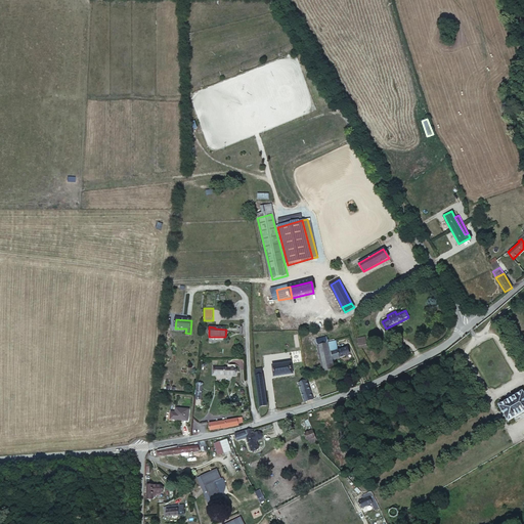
[(332,358),(330,348),(329,341),(328,338),(316,340),(322,370),(334,368),(333,363),(332,358)]
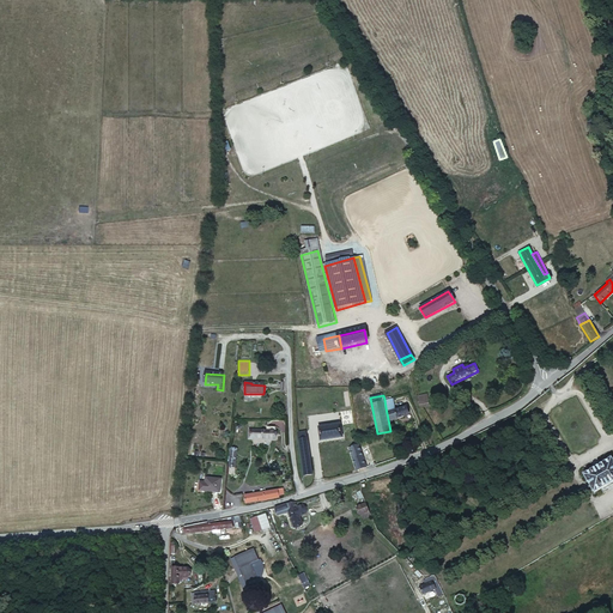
[(393,396),(384,399),(386,407),(388,419),(402,417),(402,413),(410,412),(408,407),(399,408),(395,410),(394,406),(395,406),(393,396)]
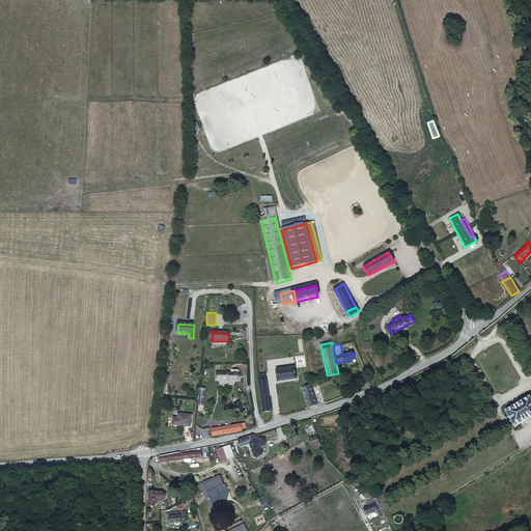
[(297,368),(277,370),(278,382),(299,380),(297,368)]
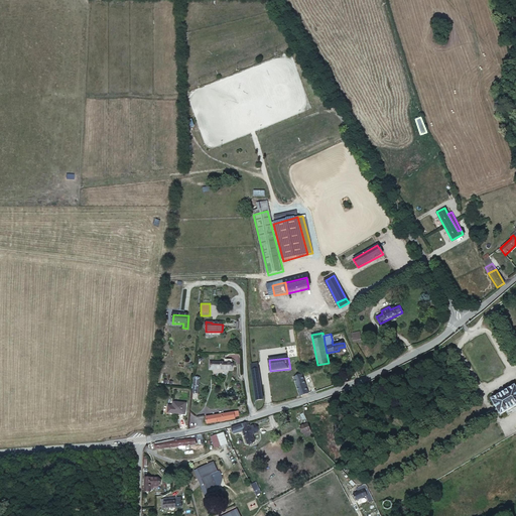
[(226,363),(212,363),(212,371),(234,371),(234,363),(226,363)]
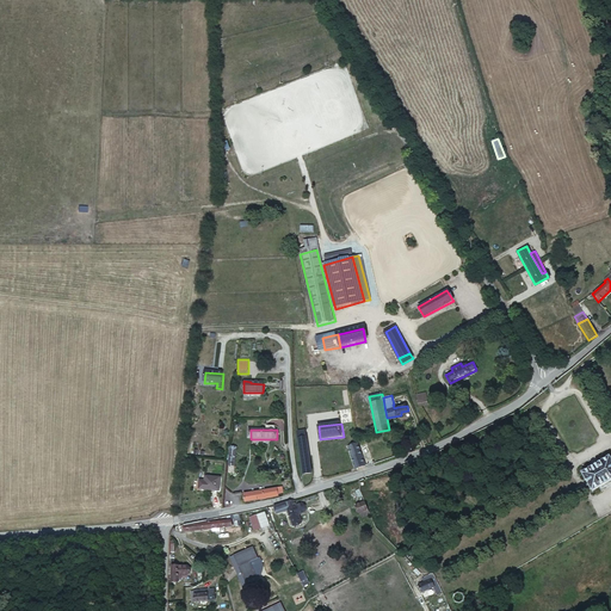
[(347,446),(356,470),(365,467),(363,462),(357,443),(347,446)]
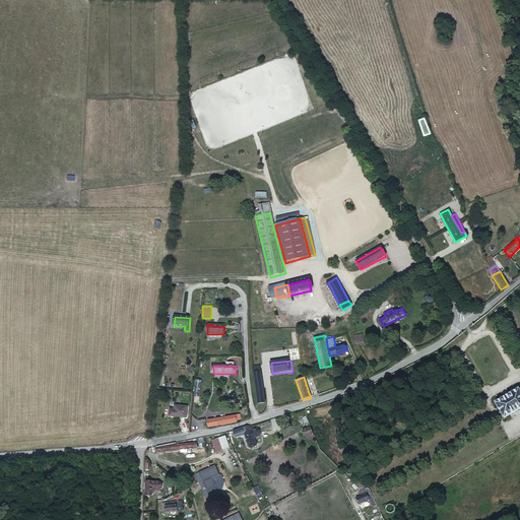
[(519,392),(517,389),(494,403),(504,419),(519,408),(519,392)]
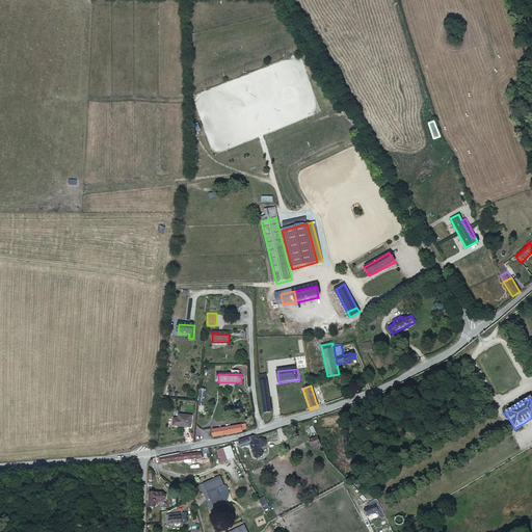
[(180,411),(179,424),(191,425),(192,414),(180,411)]
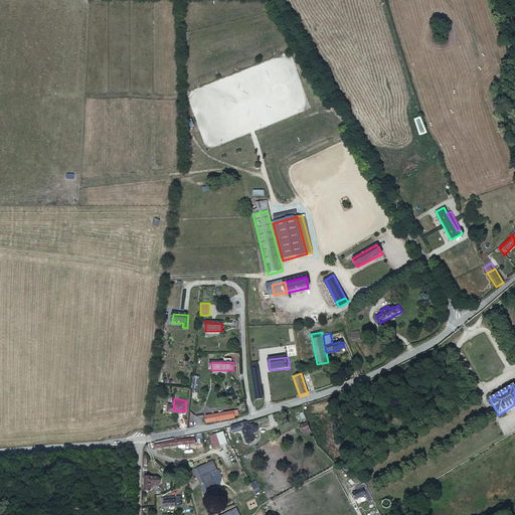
[(217,421),(234,418),(234,417),(233,410),(215,415),(217,421)]
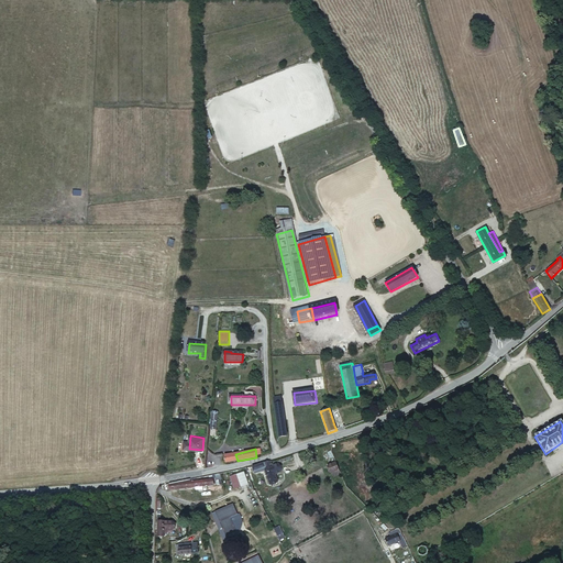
[(227,463),(238,461),(235,454),(224,456),(227,463)]
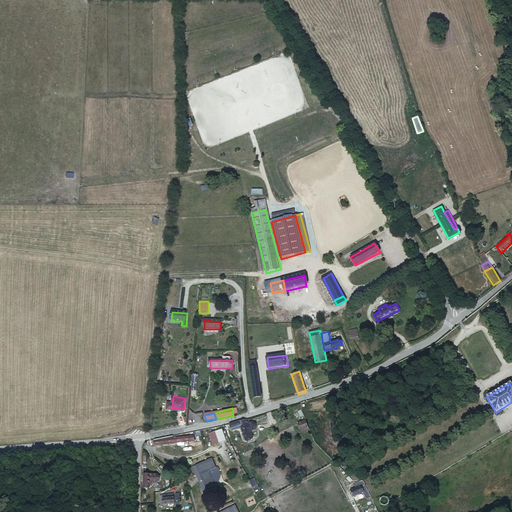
[(233,424),(231,425),(232,429),(240,427),(244,440),(253,438),(251,431),(256,429),(254,422),(248,424),(247,421),(233,424)]
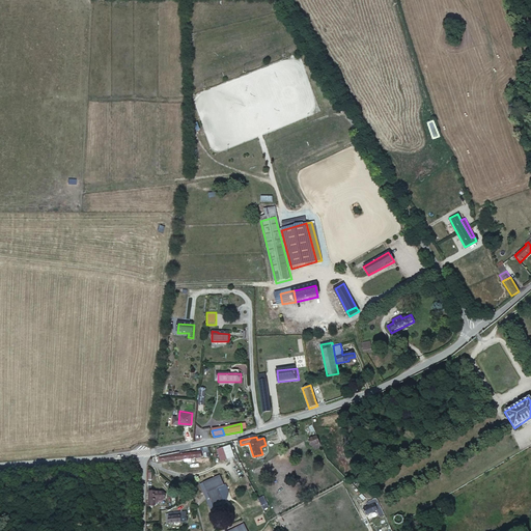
[(322,449),(316,437),(310,440),(314,451),(322,449)]
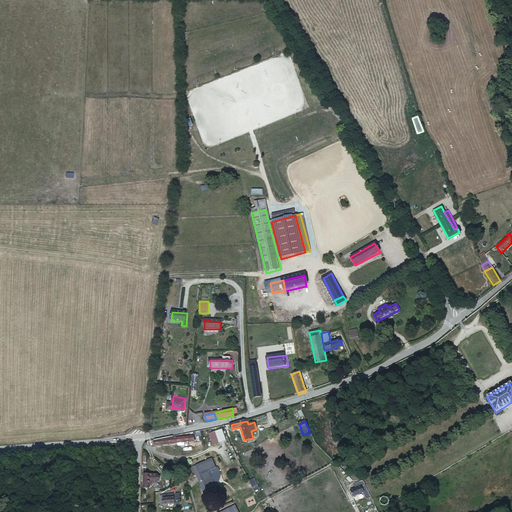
[(220,427),(216,428),(221,443),(228,441),(224,427),(220,427)]
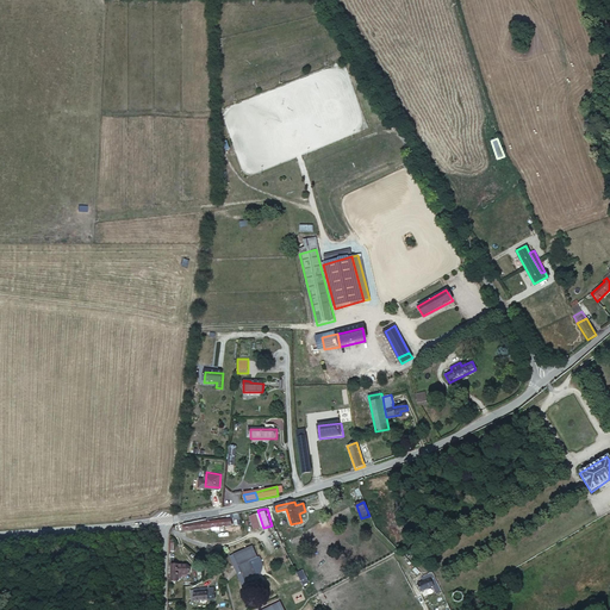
[(244,582),(256,577),(253,567),(253,566),(249,568),(247,562),(255,558),(250,548),(232,556),(244,582)]
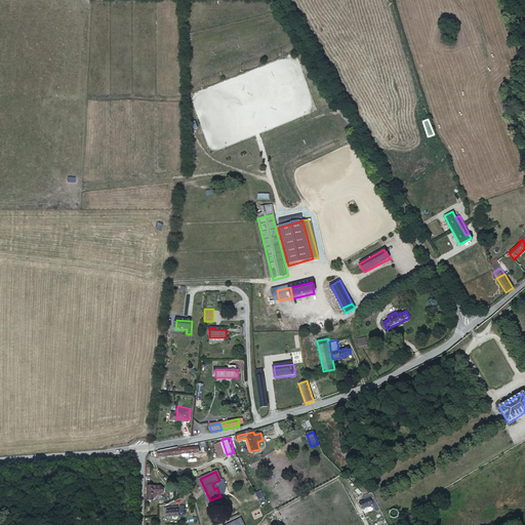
[(220,496),(228,492),(225,485),(217,488),(220,496)]
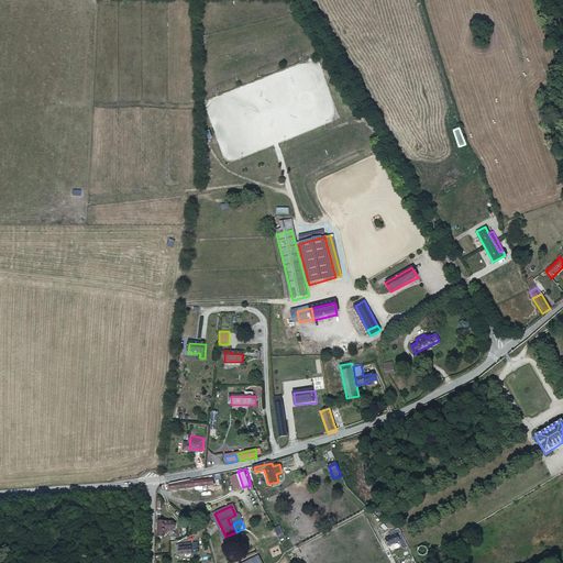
[(172,522),(164,522),(164,536),(169,536),(169,532),(173,532),(174,531),(175,530),(175,526),(175,525),(172,522)]
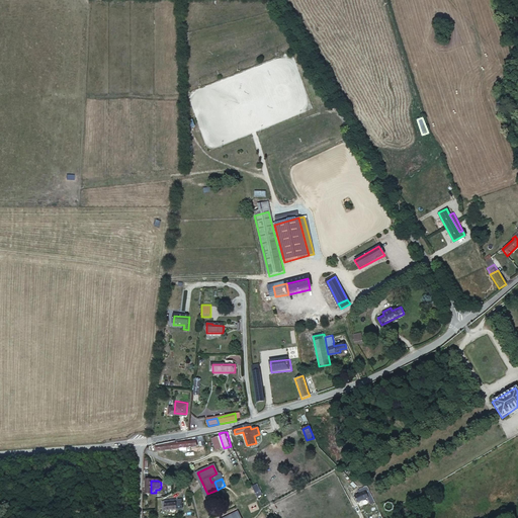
[(367,501),(364,495),(360,496),(354,499),(357,505),(367,501)]
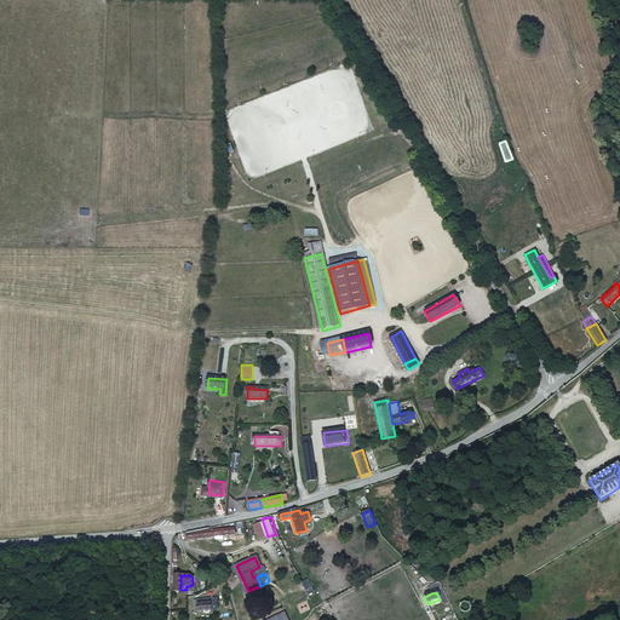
[(197,600),(199,610),(219,610),(218,598),(197,600)]
